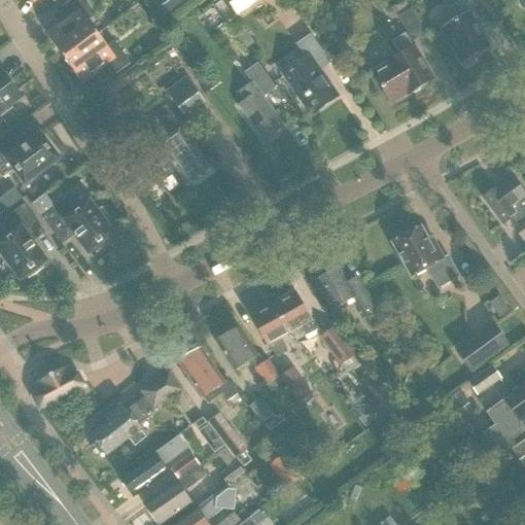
[(46,35),(64,58),(97,34),(88,21),(94,15),(82,0),(69,0),(54,11),(55,12),(57,11),(65,22),(46,35)]
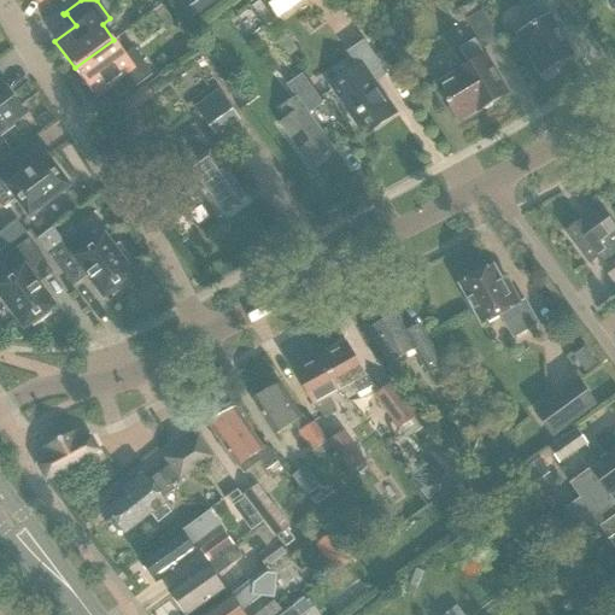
[(179,0),(188,16),(205,4),(203,0),(179,0)]
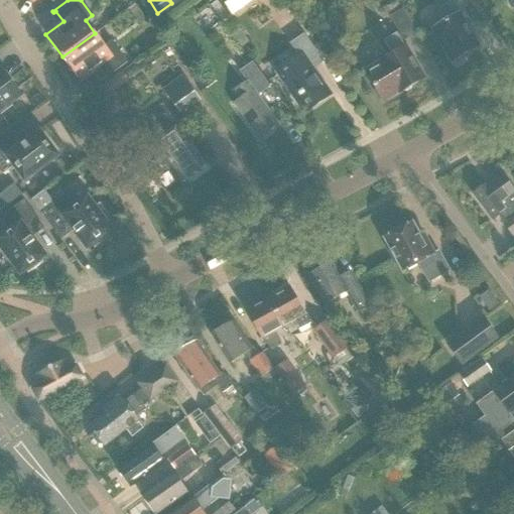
[(223,0),(232,12),(249,0),(223,0)]
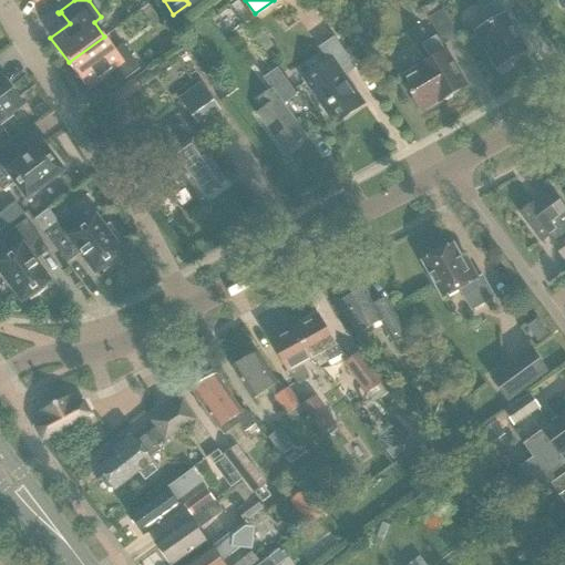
[(474,30),(496,67),(524,50),(503,13),(501,14),(493,2),(481,10),(488,22),(474,30)]
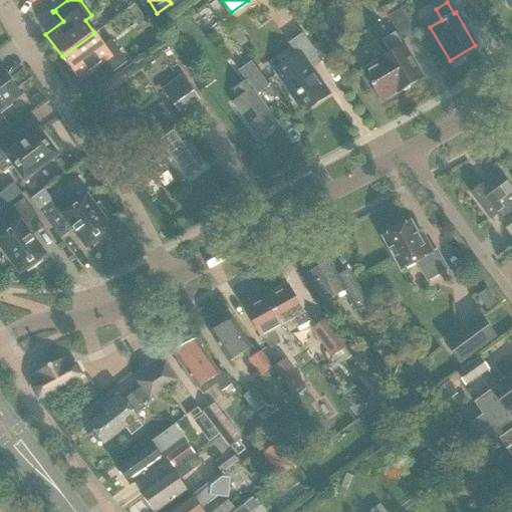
[(403,40),(415,32),(401,9),(389,16),(403,40)]
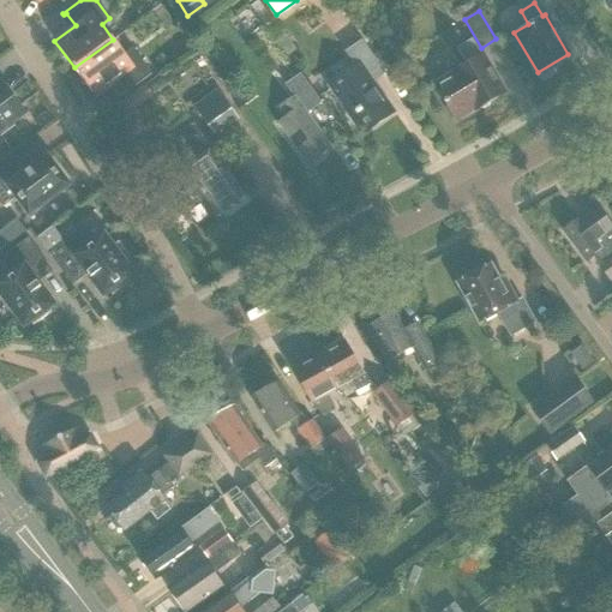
[(166,42),(175,54),(190,45),(180,31),(166,42)]
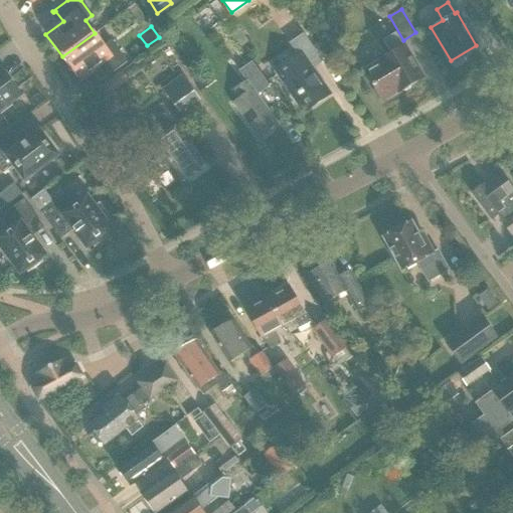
[(382,100),(422,76),(404,44),(403,44),(396,32),(385,39),(392,51),(363,68),(382,100)]
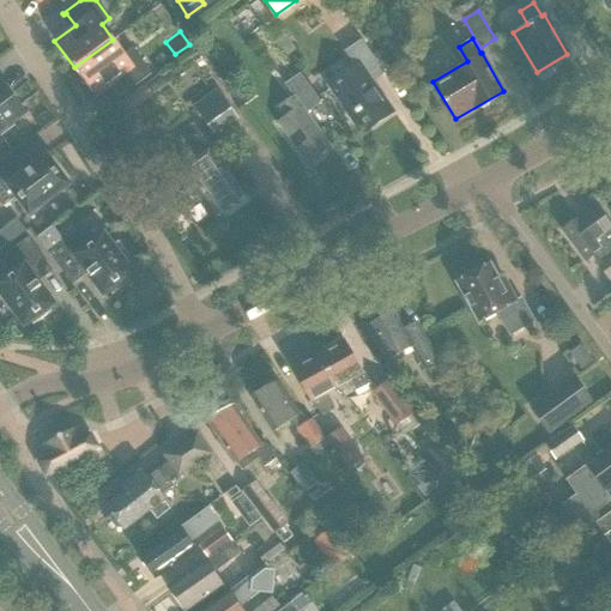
[(113,40),(74,67),(95,95),(115,79),(123,91),(122,94),(123,95),(151,73),(132,48),(123,54),(113,40)]
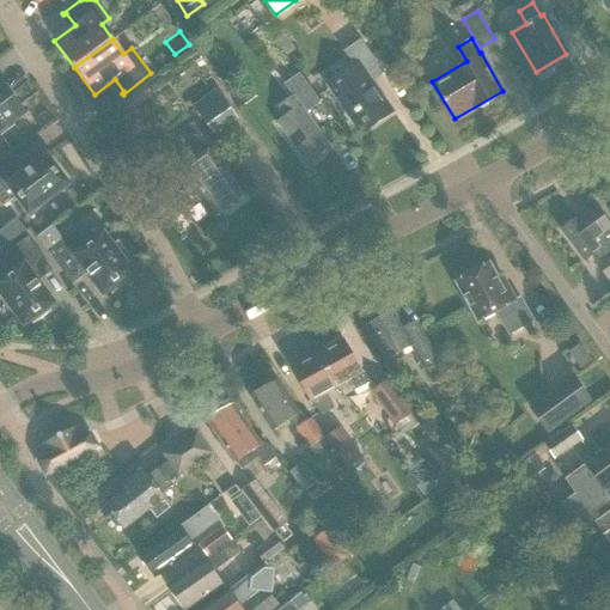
[(361,133),(392,110),(366,73),(378,65),(361,41),(346,52),(355,66),(329,84),(361,133)]
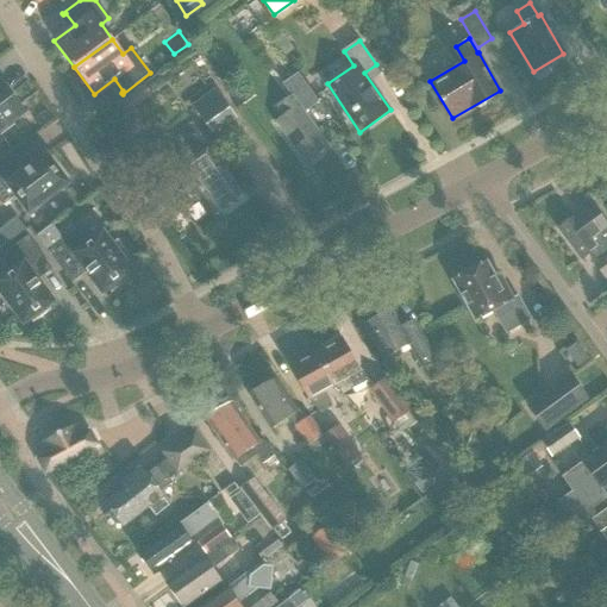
[(275,120),(306,163),(330,146),(302,107),(317,98),(298,72),(286,81),(294,94),(279,105),(286,113),(275,120)]
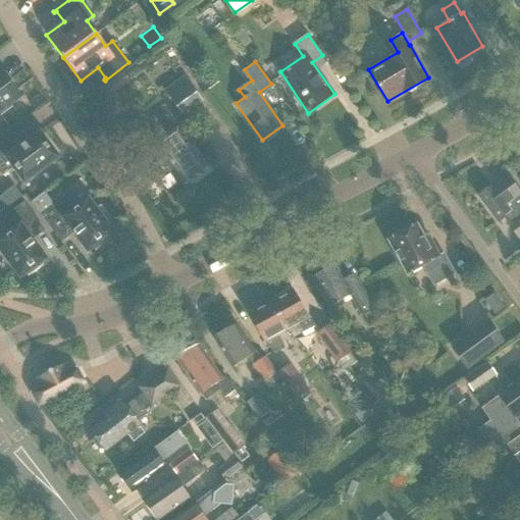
[(0,108),(18,95),(1,70),(0,71),(0,108)]
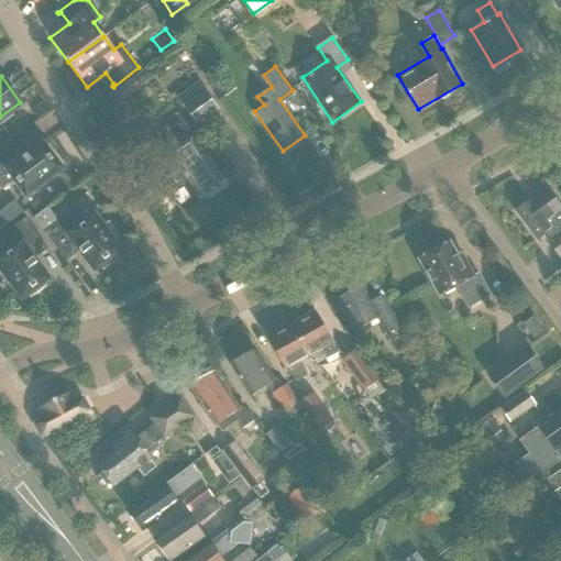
[(132,76),(94,105),(103,119),(124,103),(120,98),(139,85),(132,76)]
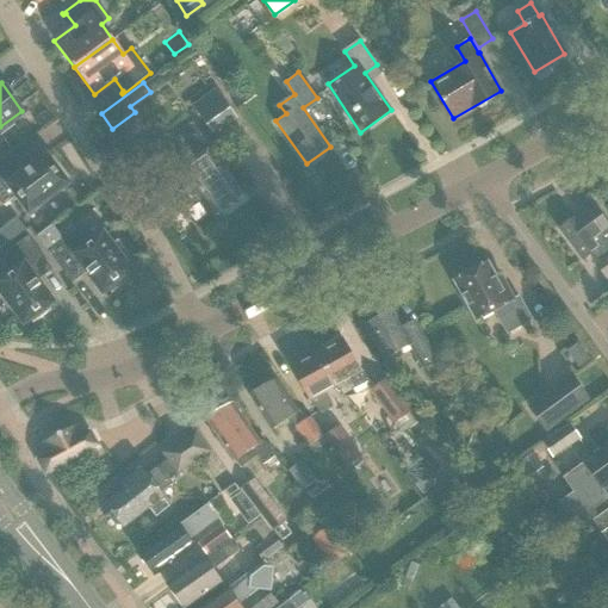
[(212,88),(191,105),(199,116),(221,100),(212,88)]
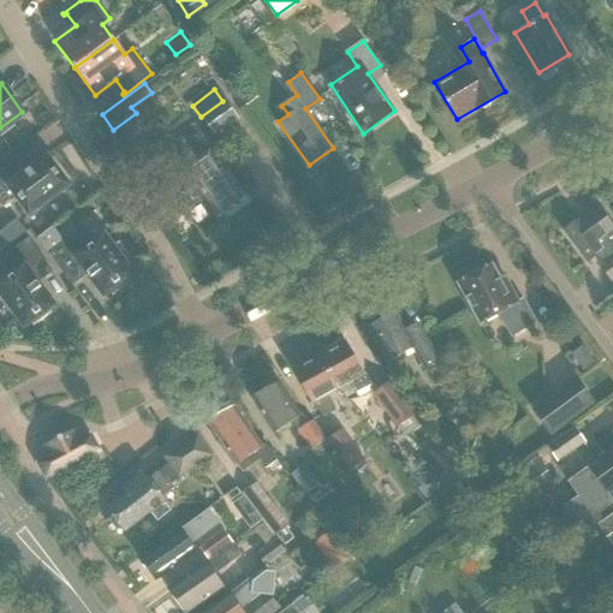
[(194,164),(172,180),(183,196),(196,185),(198,189),(220,218),(244,198),(209,153),(208,153),(196,138),(182,149),(194,164)]
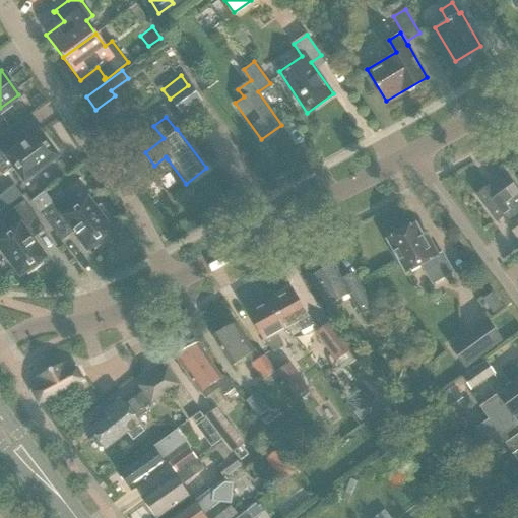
[(16,147),(8,135),(0,141),(0,173),(1,174),(12,166),(23,180),(56,155),(38,131),(16,147)]
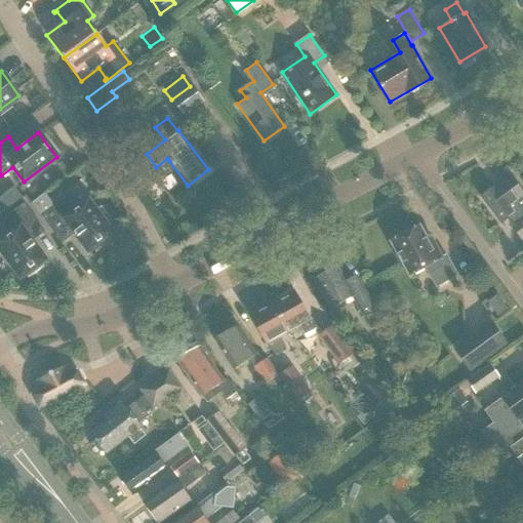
[(522,191),(511,175),(499,185),(498,183),(481,196),(503,223),(511,215),(516,223),(513,226),(522,239),(522,191)]
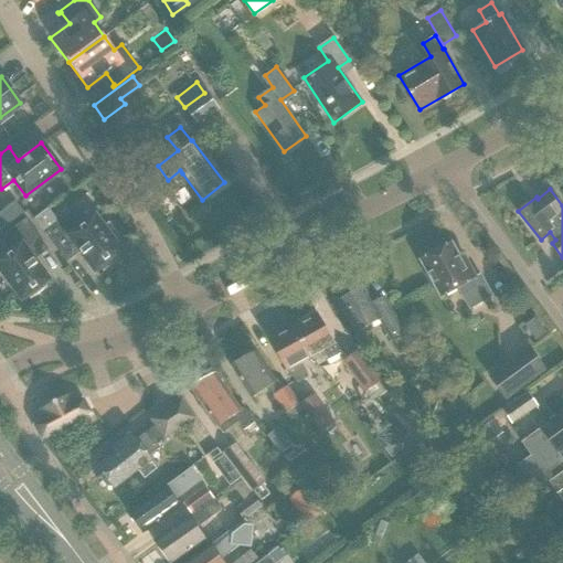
[(60,220),(49,205),(34,215),(64,256),(65,255),(63,254),(75,245),(93,269),(98,266),(101,271),(118,257),(115,254),(119,250),(112,238),(117,235),(107,221),(102,225),(93,214),(81,223),(72,211),(60,220)]
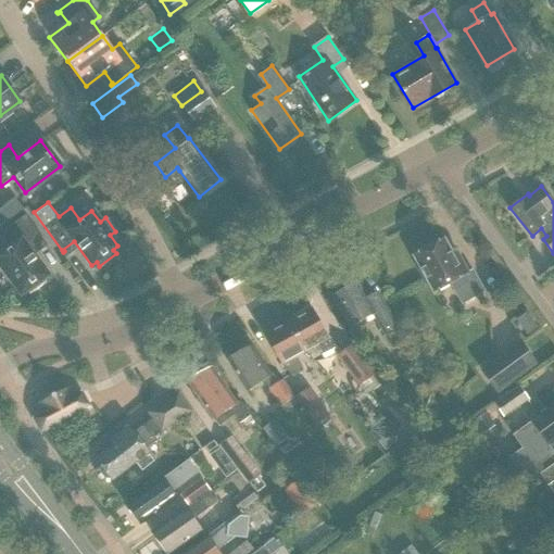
[(0,237),(8,248),(0,253),(0,266),(20,293),(25,289),(28,293),(45,281),(41,277),(46,274),(28,250),(39,241),(40,243),(41,242),(22,215),(0,231),(0,237)]
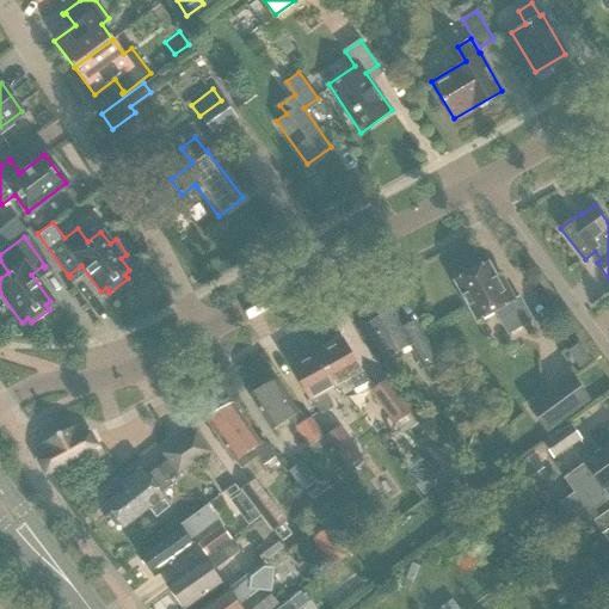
[(461,277),(456,281),(479,320),(493,312),(505,333),(531,319),(518,294),(514,296),(505,281),(500,283),(488,263),(472,271),(468,269),(461,274),(461,277)]
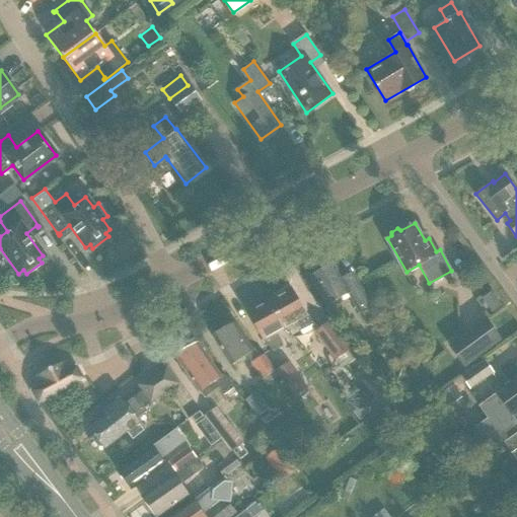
[(371,304),(354,272),(343,278),(335,264),(312,276),(329,306),(351,296),(359,311),(371,304)]
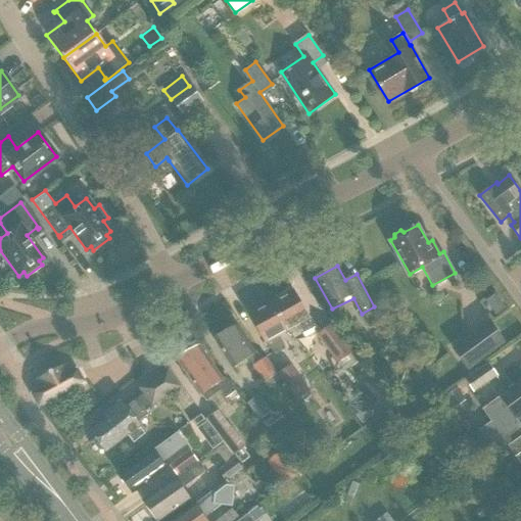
[(295,289),(273,301),(288,327),(298,322),(300,326),(314,319),(312,315),(310,315),(295,289)]
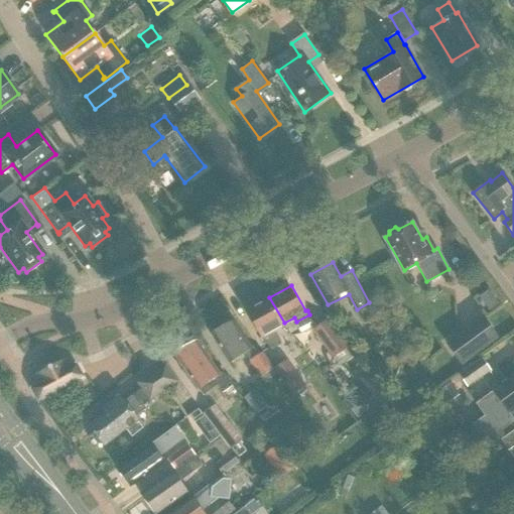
[(269,297),(248,309),(262,335),(260,337),(262,342),(266,349),(280,341),(273,329),(284,323),(269,297)]
